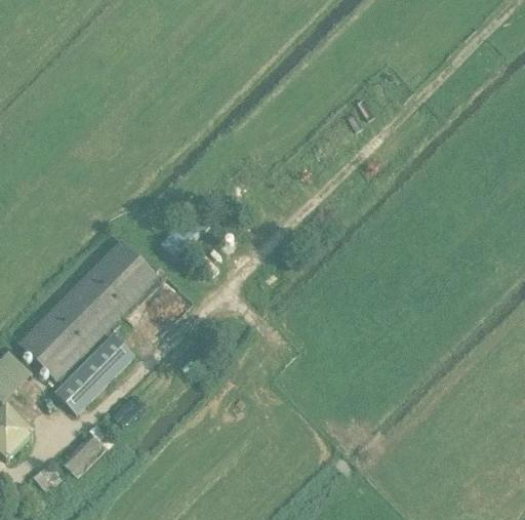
[(215,220),(200,204),(162,242),(177,257),(215,220)]
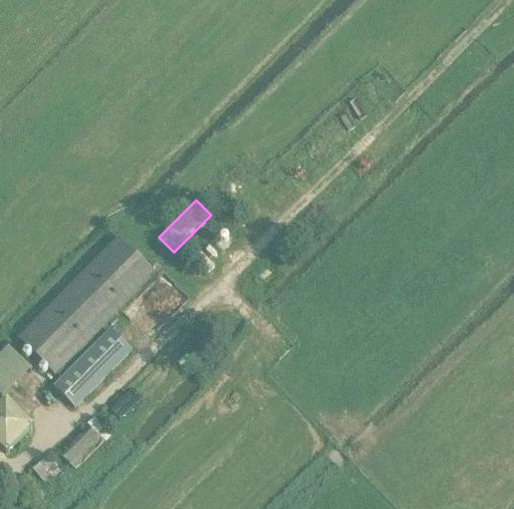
[(119,234),(18,335),(56,372),(162,267),(153,258),(148,263),(119,234)]
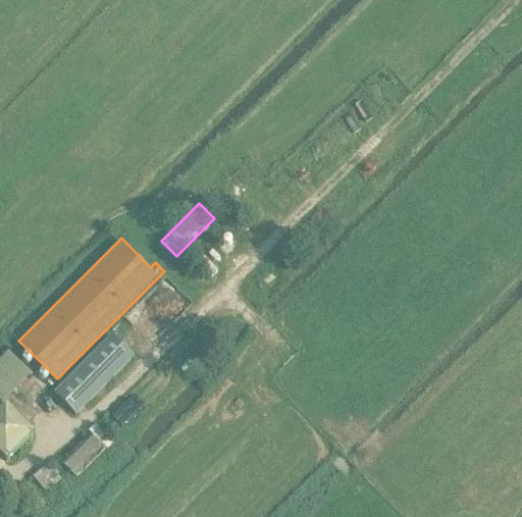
[(55,390),(75,412),(135,354),(113,331),(55,390)]
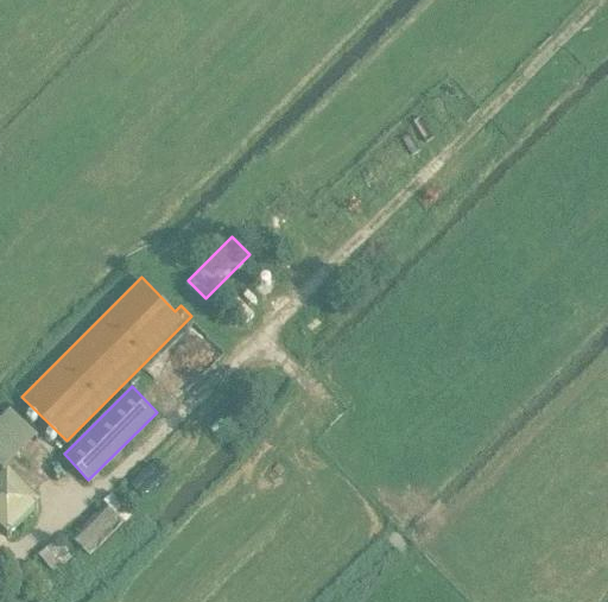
[(4,476),(0,473),(0,471),(37,436),(10,407),(0,417),(0,476),(1,477),(4,476)]
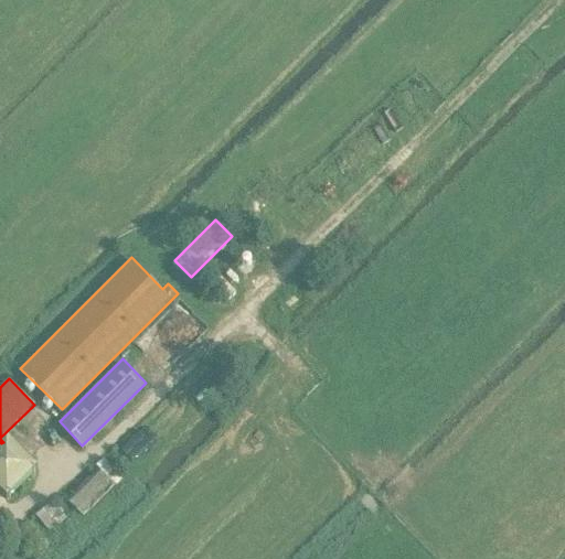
[(98,465),(66,497),(84,515),(124,475),(104,455),(96,463),(98,465)]
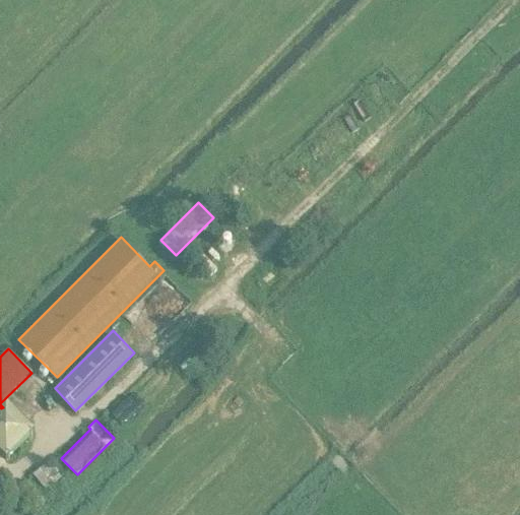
[(62,475),(49,459),(33,471),(46,488),(62,475)]
